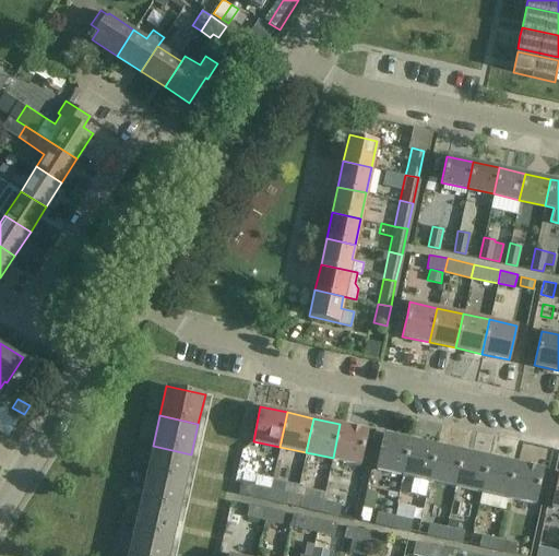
[(340,424),(333,458),(359,464),(367,429),(340,424)]
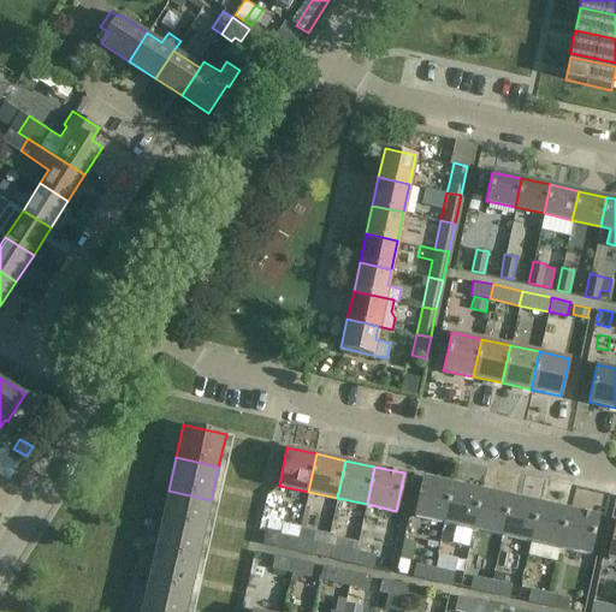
[(444,522),(452,483),(424,477),(415,516),(444,522)]
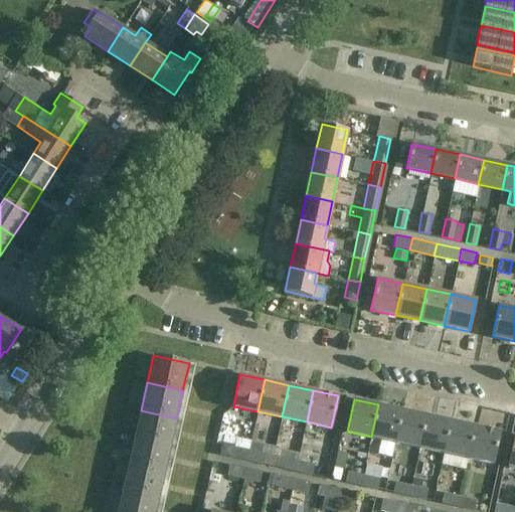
[(402,410),(378,404),(371,437),(395,442),(402,410)]
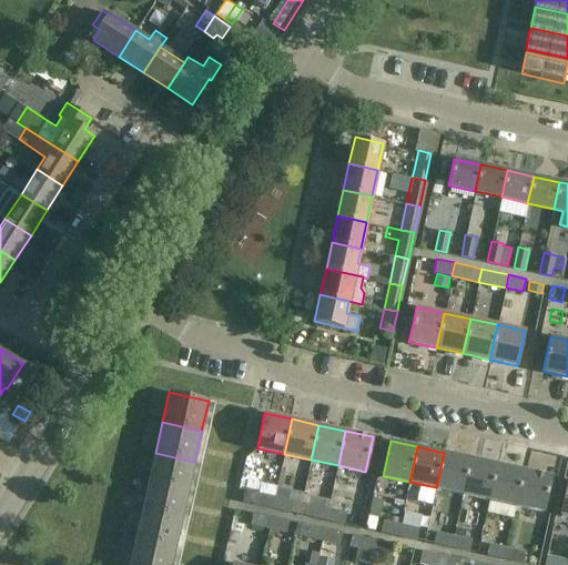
[(149,484),(188,493),(194,462),(155,453),(149,484)]
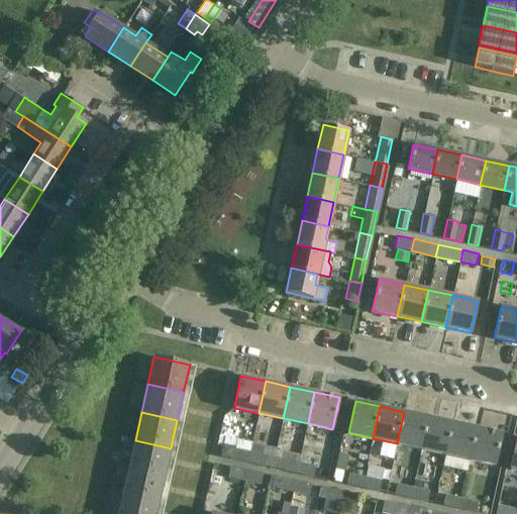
[(421,449),(428,417),(404,412),(397,443),(421,449)]
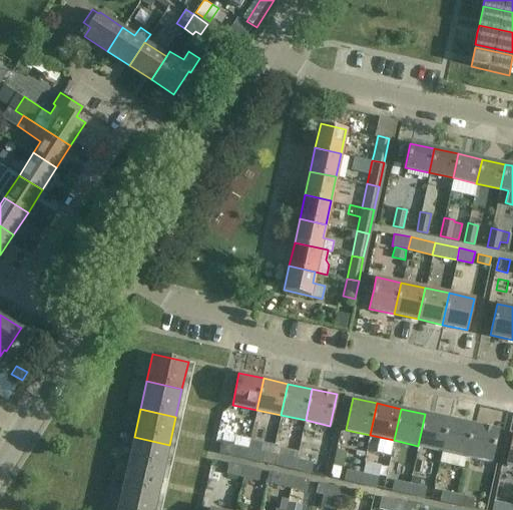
[(449,419),(425,414),(418,446),(442,451),(449,419)]
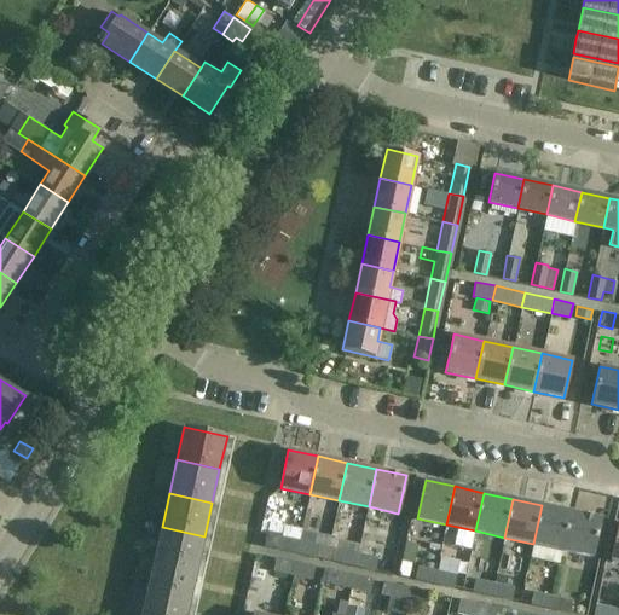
[(562,550),(571,511),(542,505),(533,544),(562,550)]
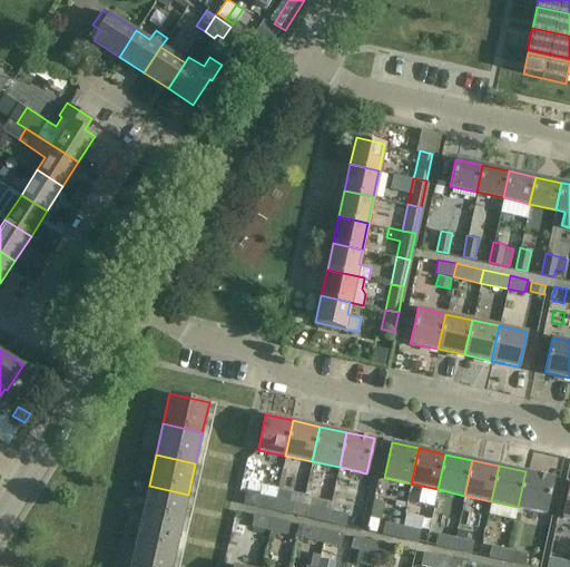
[(553,478),(526,471),(518,507),(546,512),(553,478)]
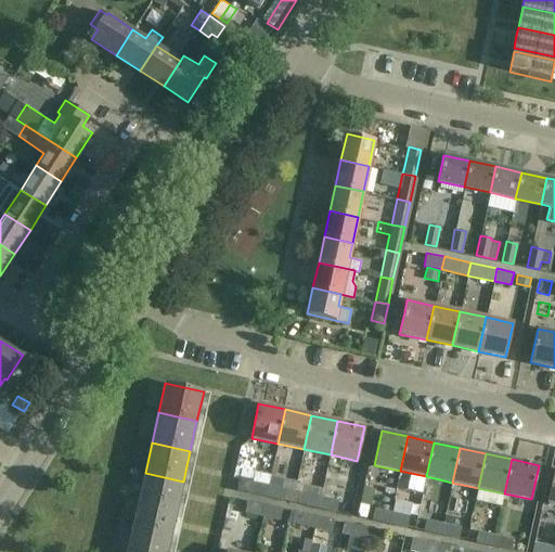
[(236,489),(266,496),(271,474),(235,466),(233,474),(240,476),(236,489)]
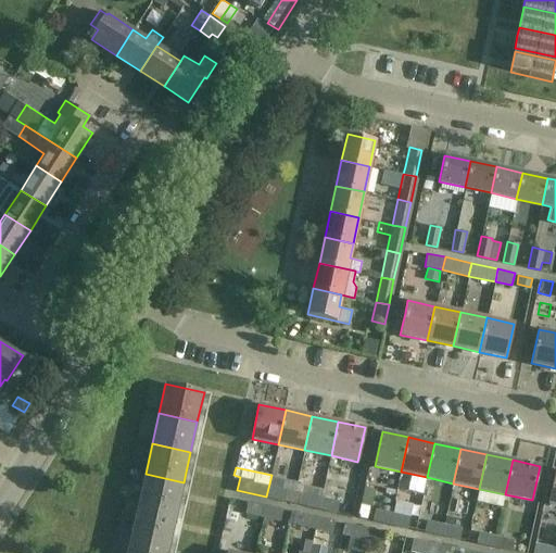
[(138,504),(177,513),(184,482),(146,474),(138,504)]
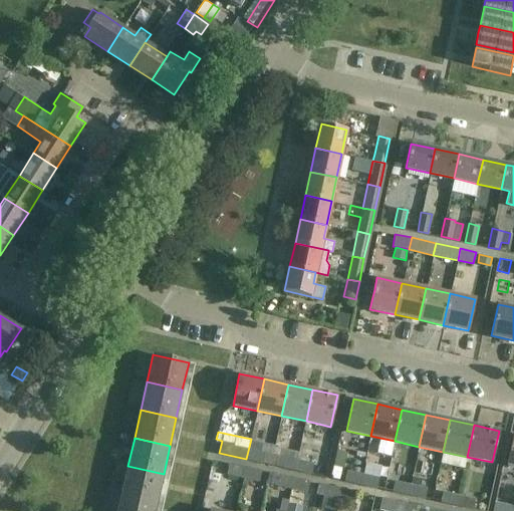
[(274,444),(251,439),(246,459),(271,464),(275,446),(274,446),(274,444)]
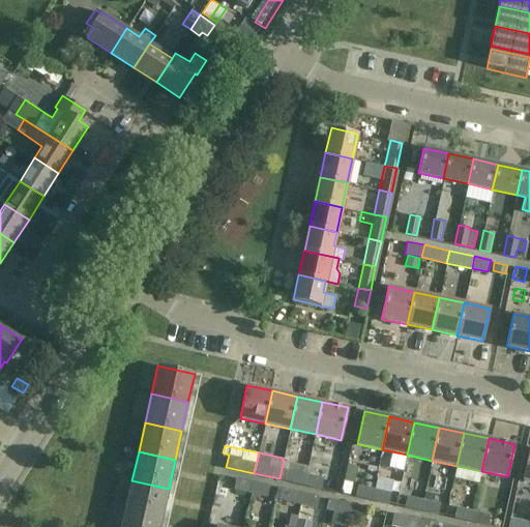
[(341,492),(350,494),(354,473),(357,474),(361,458),(349,455),(344,478),(341,492)]
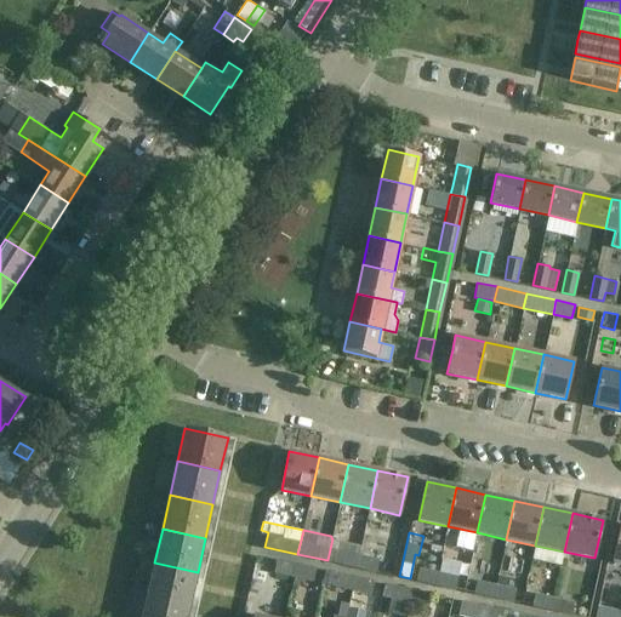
[(360,546),(332,538),(328,560),(357,566),(359,554),(360,546)]
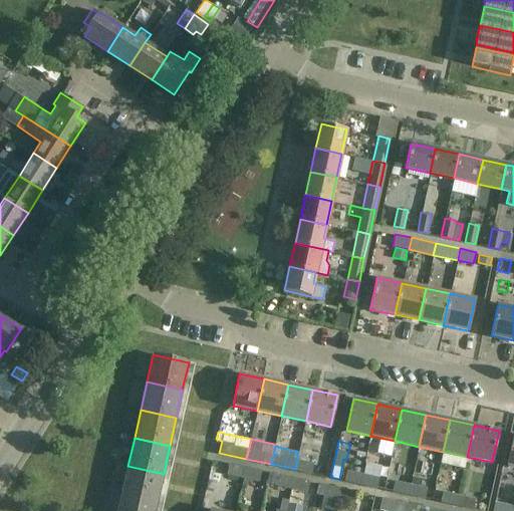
[(297,459),(295,469),(311,473),(313,463),(297,459)]
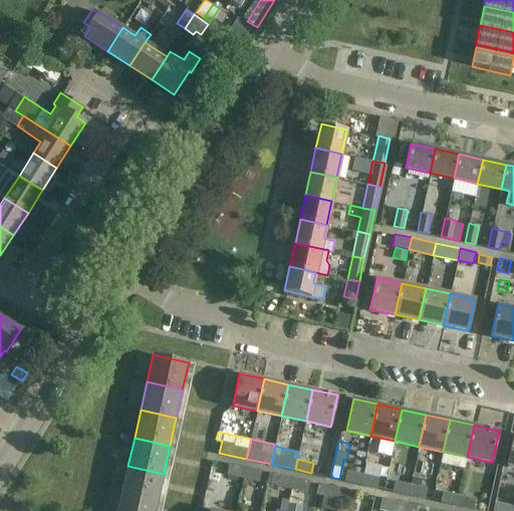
[(245,467),(229,463),(227,473),(243,477),(245,467)]
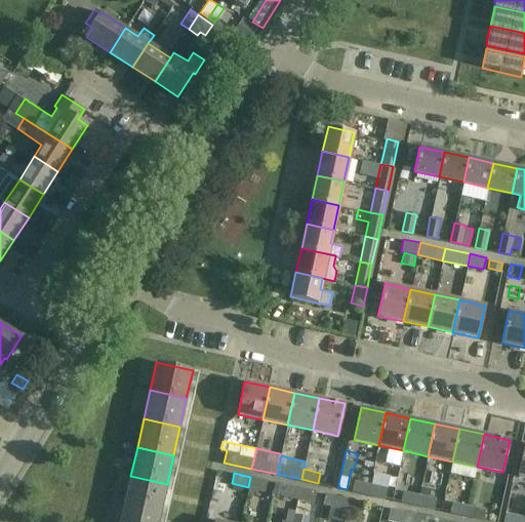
[(160,512),(167,484),(130,476),(124,504),(160,512)]
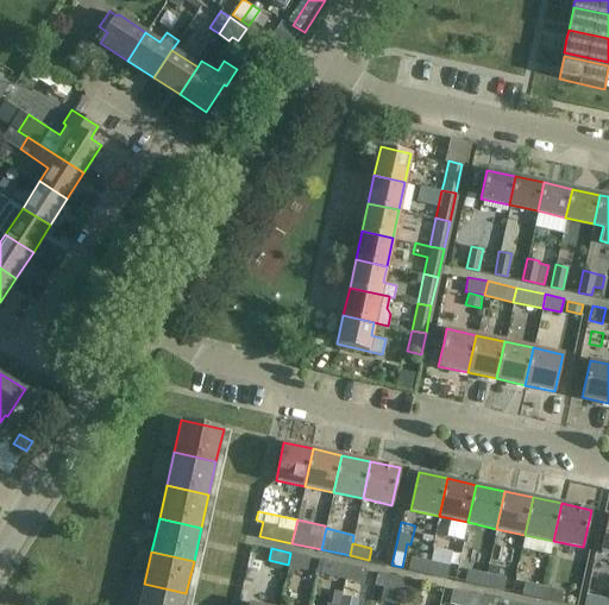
[(290,553),(288,565),(307,568),(309,556),(290,553)]
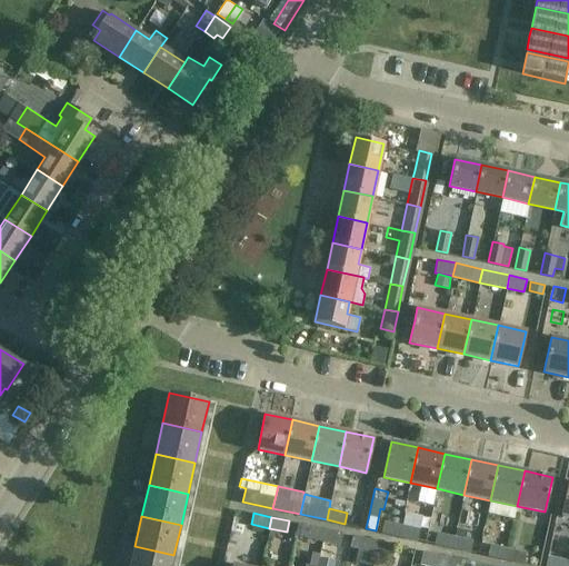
[(383,520),(381,532),(398,536),(401,524),(383,520)]
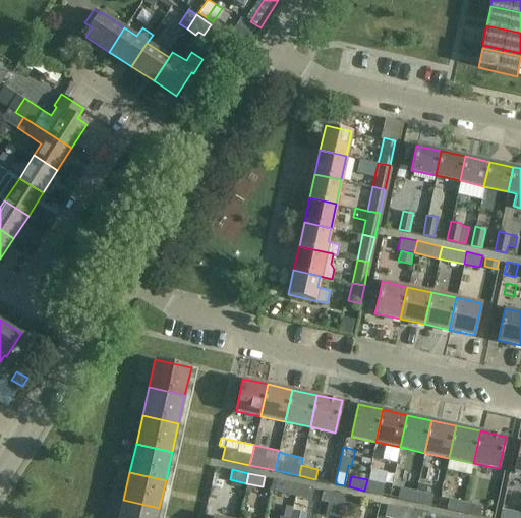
[(270,488),(279,491),(294,494),(297,483),(273,478),(270,488)]
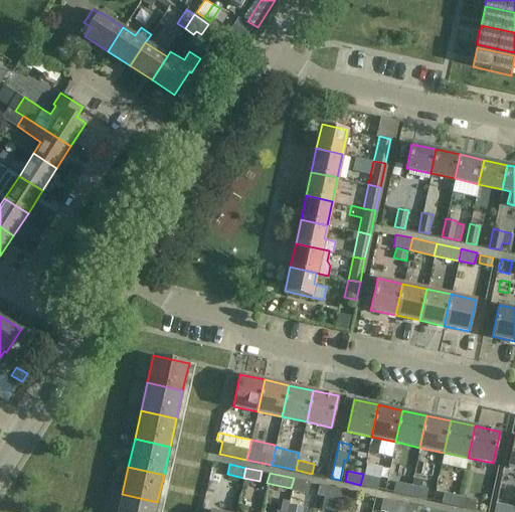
[(363,474),(360,485),(377,488),(379,478),(363,474)]
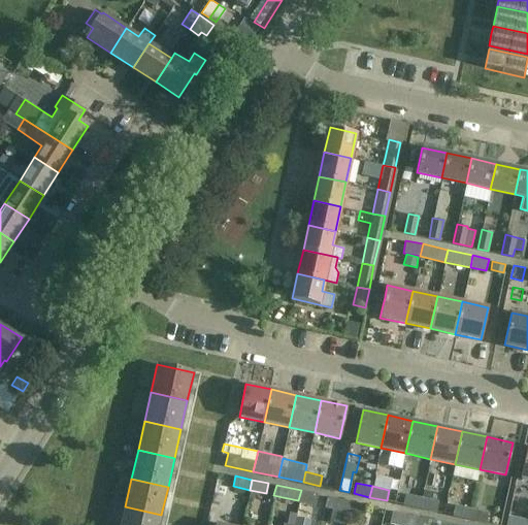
[(301,490),(298,500),(316,504),(318,494),(301,490)]
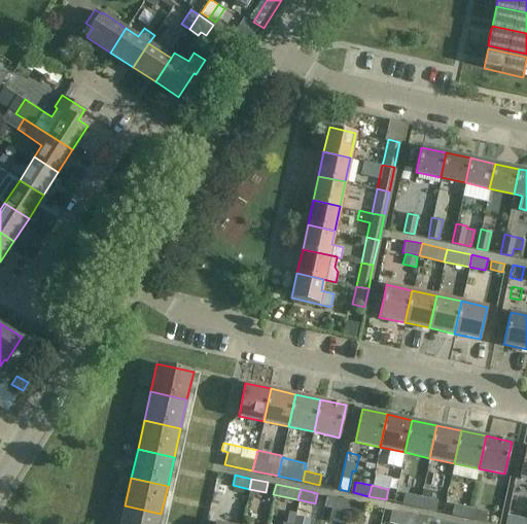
[(419,507),(421,496),(405,492),(401,503),(419,507)]
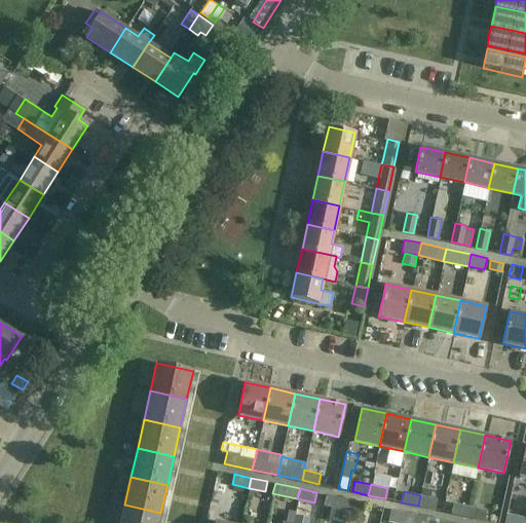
[(333,495),(331,507),(346,510),(349,499),(333,495)]
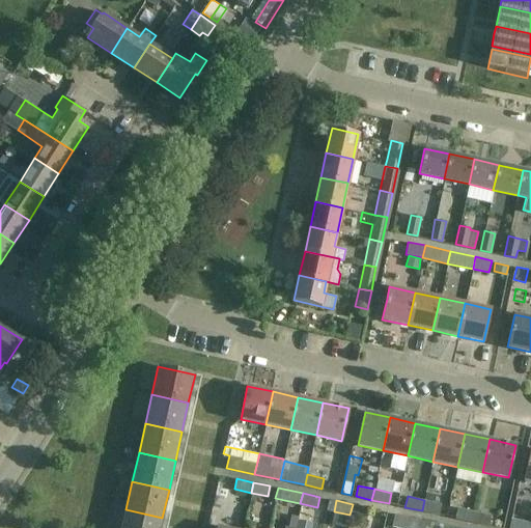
[(424,500),(422,510),(438,515),(441,503),(424,500)]
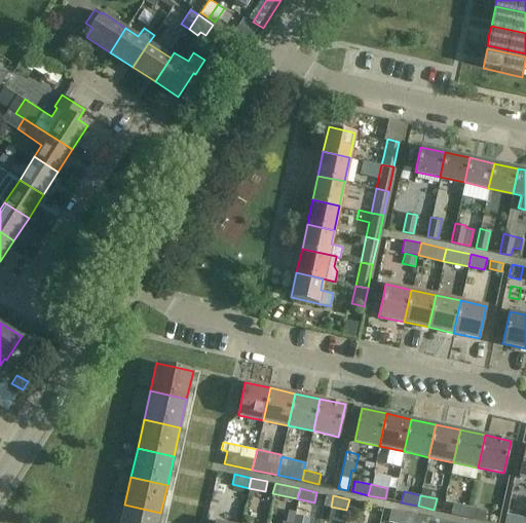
[(349,499),(346,510),(363,514),(365,502),(349,499)]
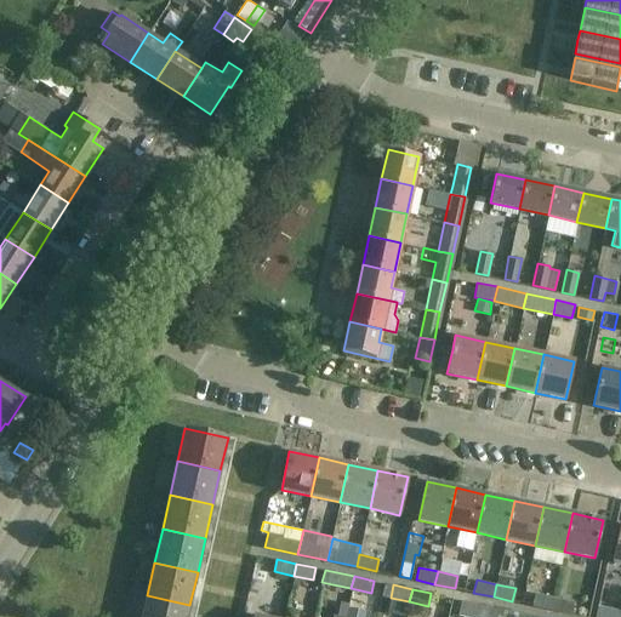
[(552,610),(554,596),(535,593),(533,605),(552,610)]
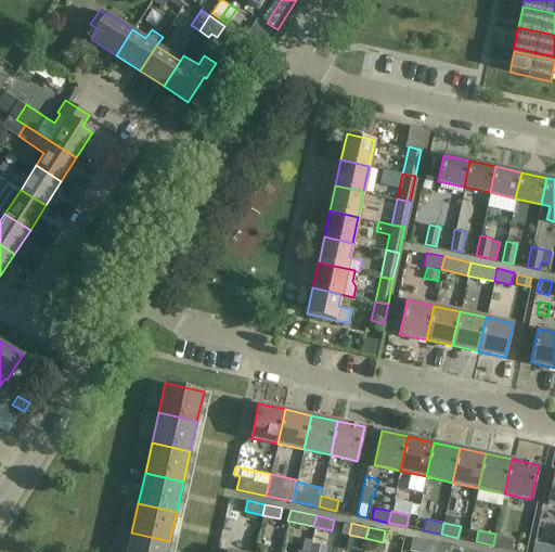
[(167,551),(169,541),(131,533),(127,551),(167,551)]
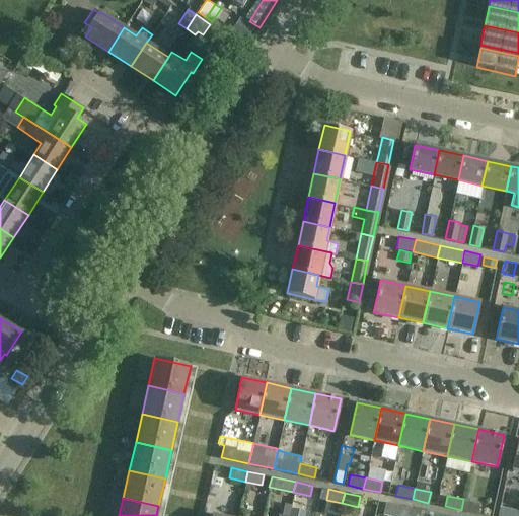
[(463,499),(461,510),(476,513),(479,503),(463,499)]
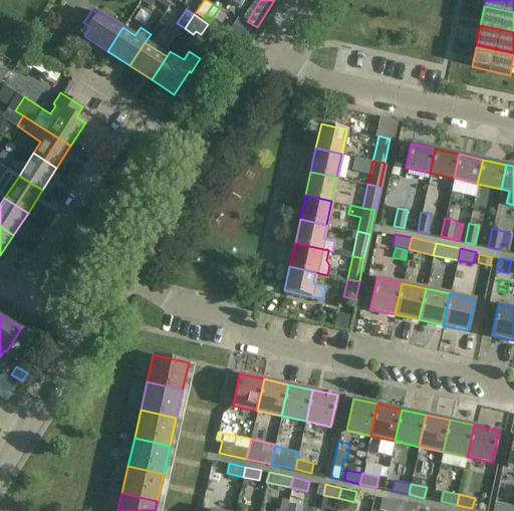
[(406,510),(408,503),(381,497),(379,507),(396,510),(406,510)]
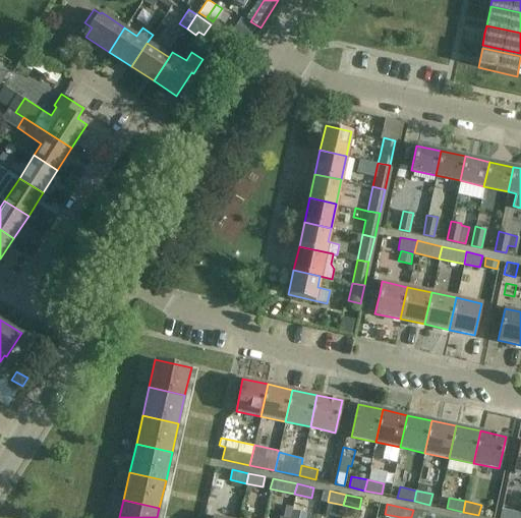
[(292,509),(290,517),(305,517),(307,512),(292,509)]
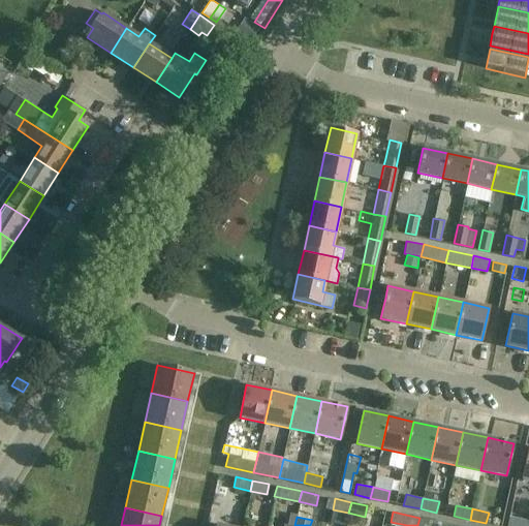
[(528,525),(528,521),(509,517),(507,525),(528,525)]
